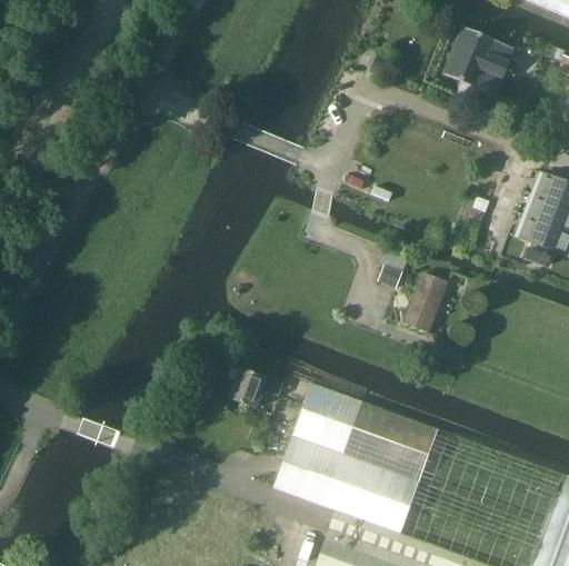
[(535,0),(568,13),(568,0),(535,0)]
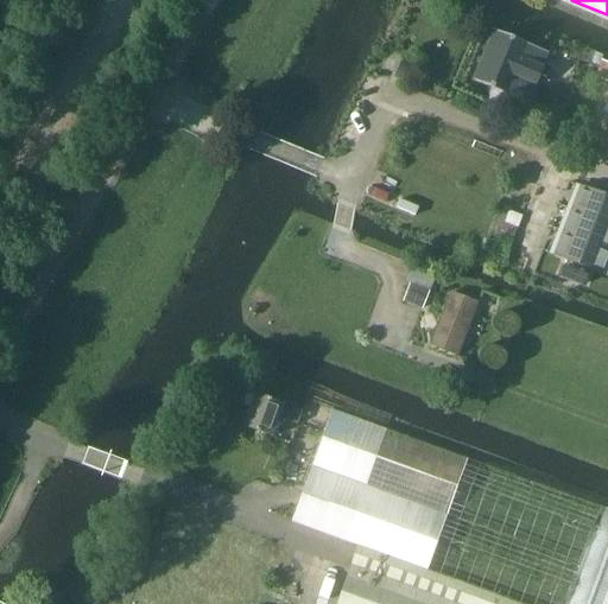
[(543,63),(548,49),(495,27),(474,77),(493,84),(487,99),(523,113),(536,81),(543,63)]
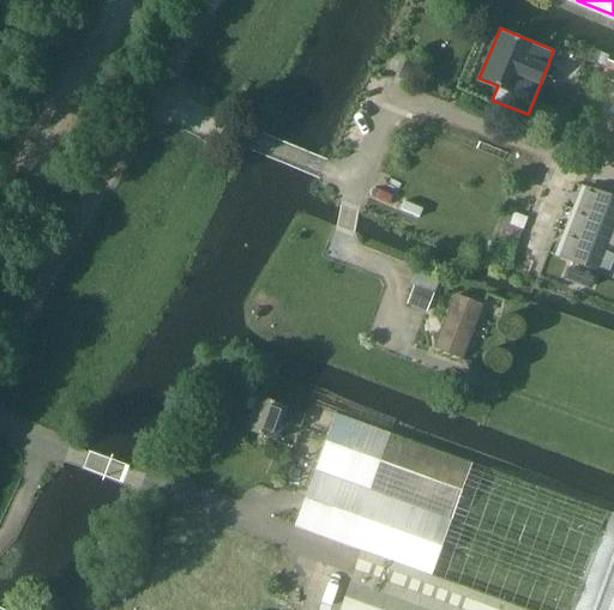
[(561,254),(594,266),(608,272),(613,254),(613,195),(588,186),(561,254)]
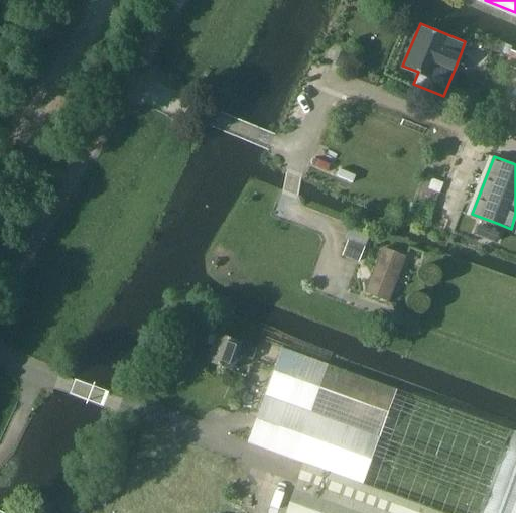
[(365,246),(349,239),(344,253),(360,259),(365,246)]
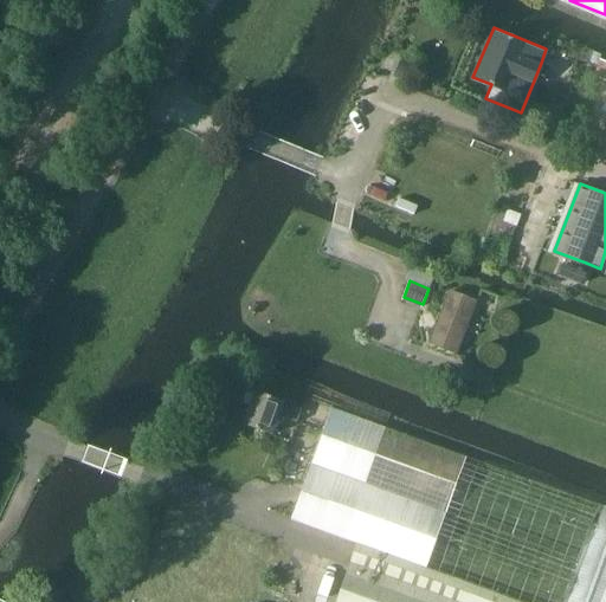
[(431,341),(458,350),(477,298),(451,289),(431,341)]
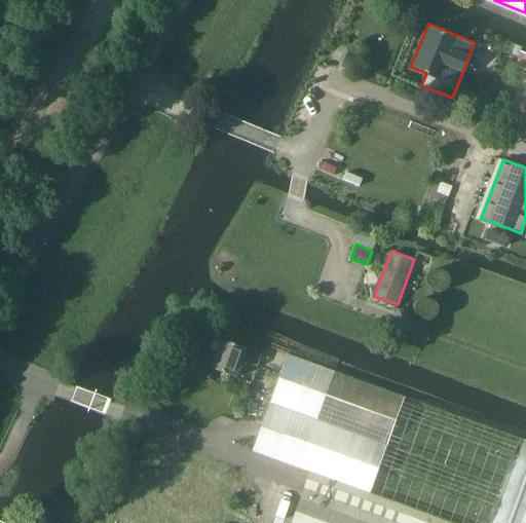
[(235,375),(240,360),(257,365),(261,353),(220,339),(210,367),(235,375)]
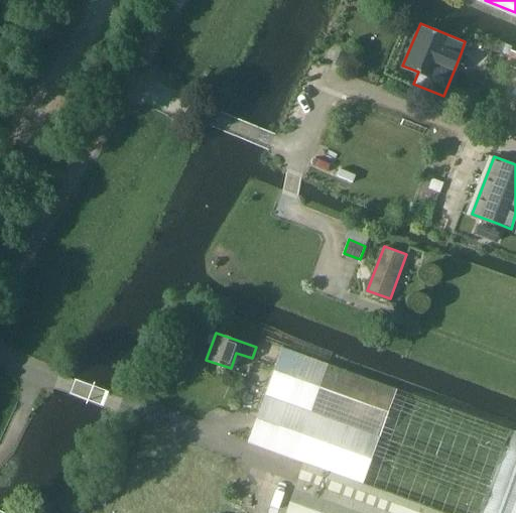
[(445,512),(480,512),(509,428),(282,347),(246,441),(304,462),(445,512)]
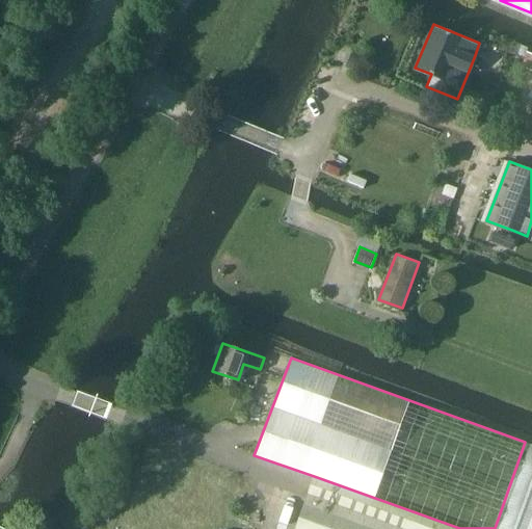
[(495,528),(459,528),(314,476),(294,528),(531,528),(531,444),(525,442),(495,528)]
